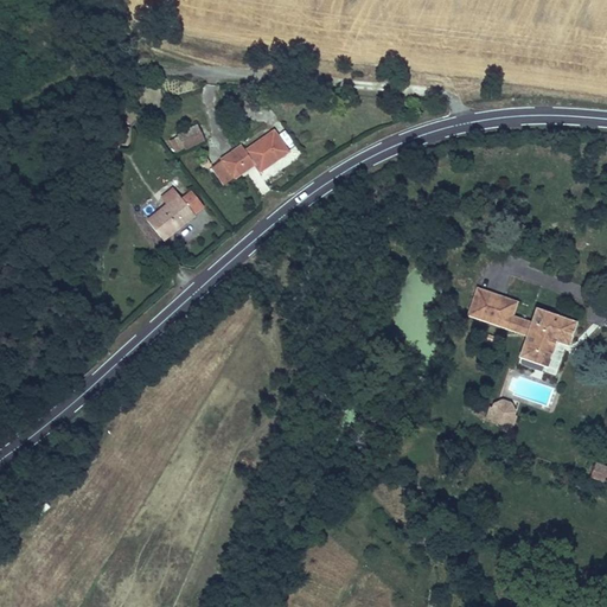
[(203,139),(197,126),(179,135),(185,148),(203,139)]
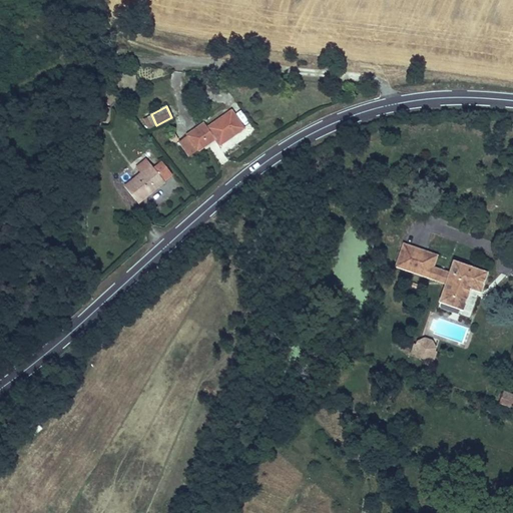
[(108,123),(109,108),(97,107),(95,121),(108,123)]
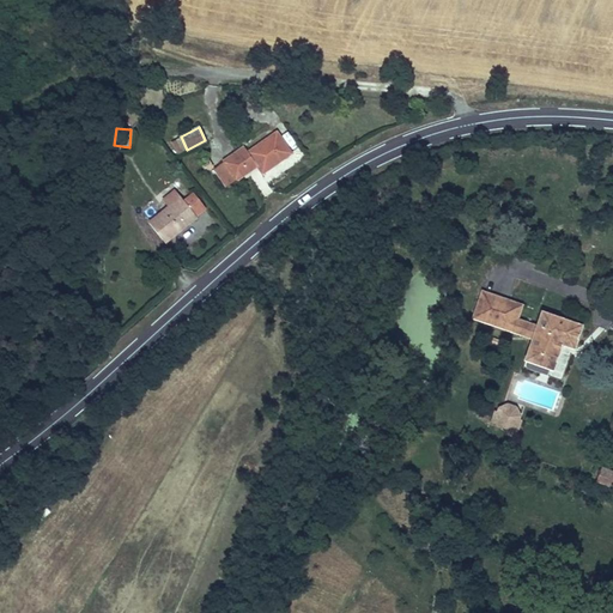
[(262,174),(291,153),(277,133),(248,153),(244,147),(223,163),(235,181),(236,181),(258,167),(262,174)]
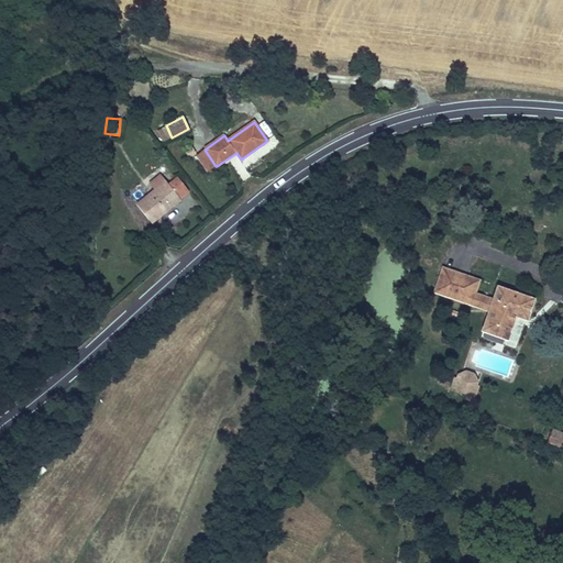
[(216,166),(205,150),(197,156),(208,172),(216,166)]
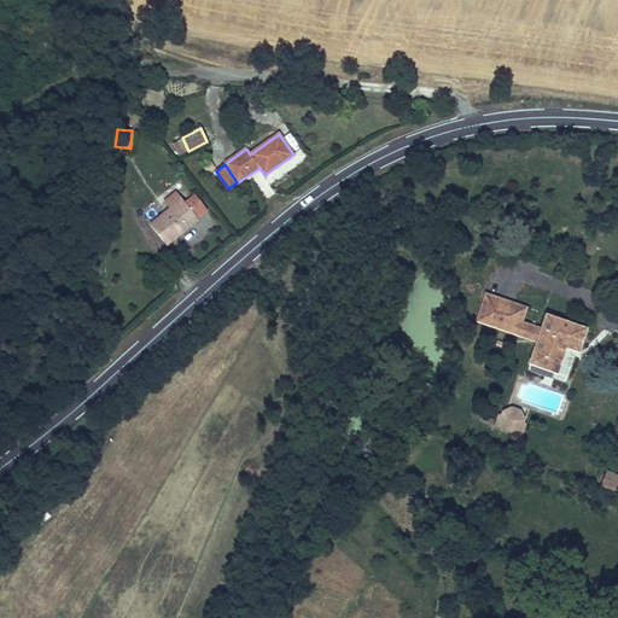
[(185,202),(176,192),(164,202),(169,209),(170,209),(173,211),(185,202)]
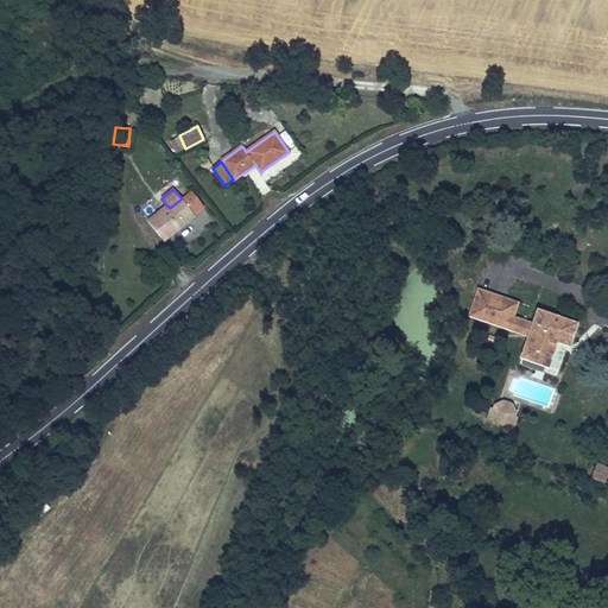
[(195,215),(194,214),(203,207),(191,192),(182,200),(182,198),(170,208),(168,206),(166,206),(147,221),(162,238),(181,222),(183,225),(195,215)]
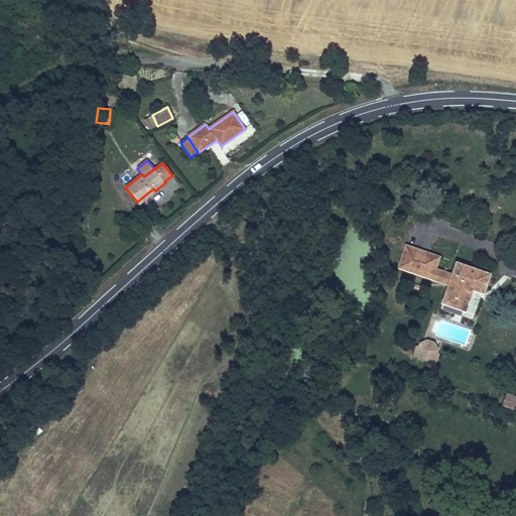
[(139,205),(155,190),(153,188),(137,202),(139,205)]
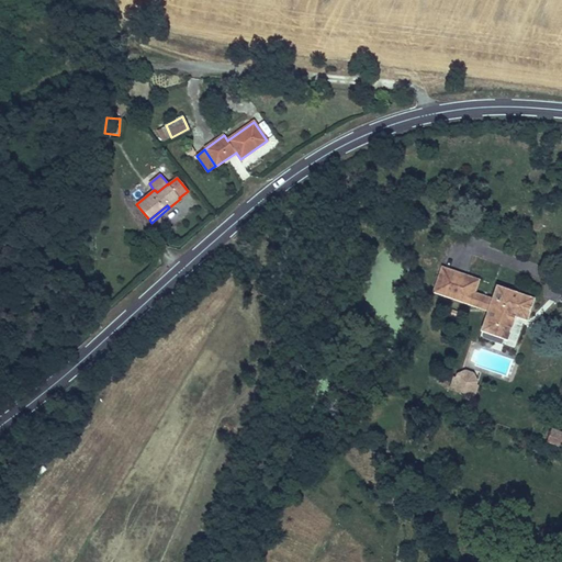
[(478,280),(442,268),(434,292),(470,303),(473,293),(478,280)]
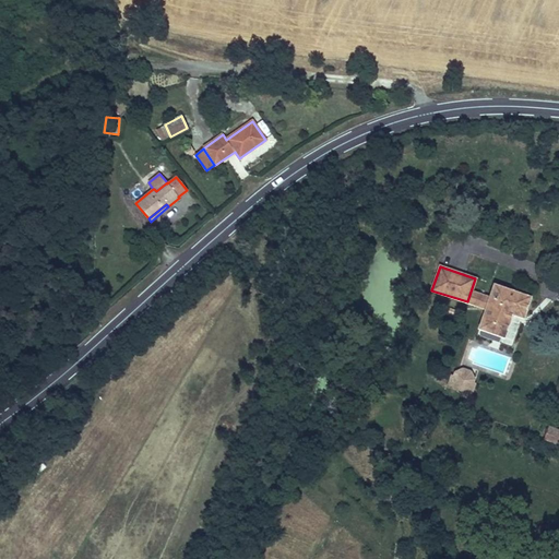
[(523,318),(530,297),(494,285),(489,298),(486,309),(479,329),(503,337),(511,313),(523,318)]
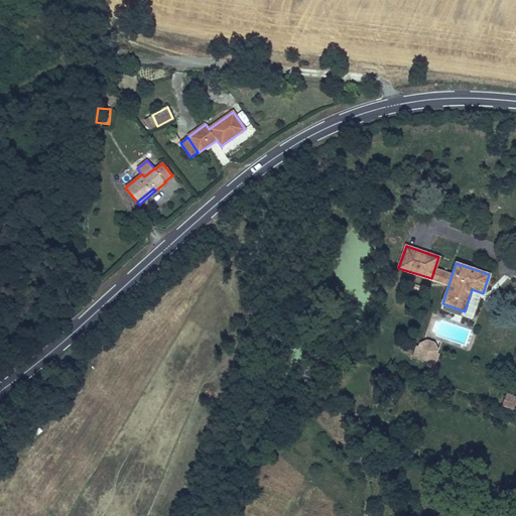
[(448,285),(452,275),(434,269),(431,278),(448,285)]
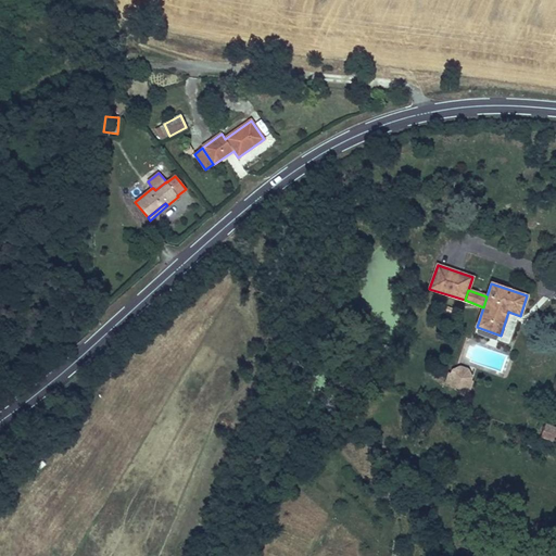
[(451,315),(453,310),(443,306),(441,312),(451,315)]
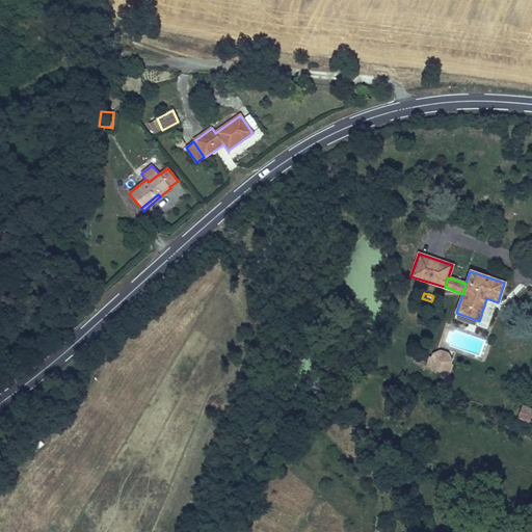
[(451,361),(448,354),(440,351),(432,354),(431,358),(450,365),(451,361)]
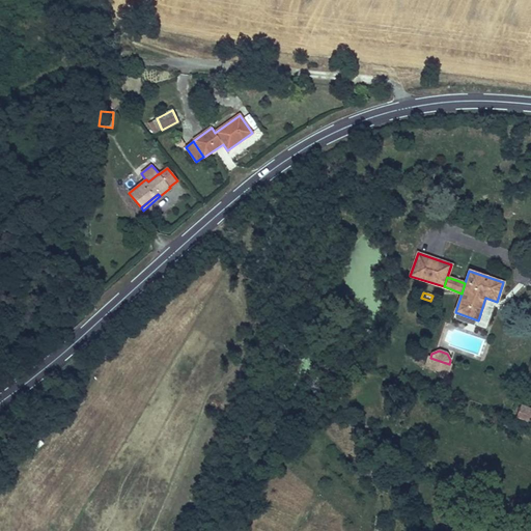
[(449,364),(430,358),(428,357),(425,366),(447,374),(450,364),(449,364)]
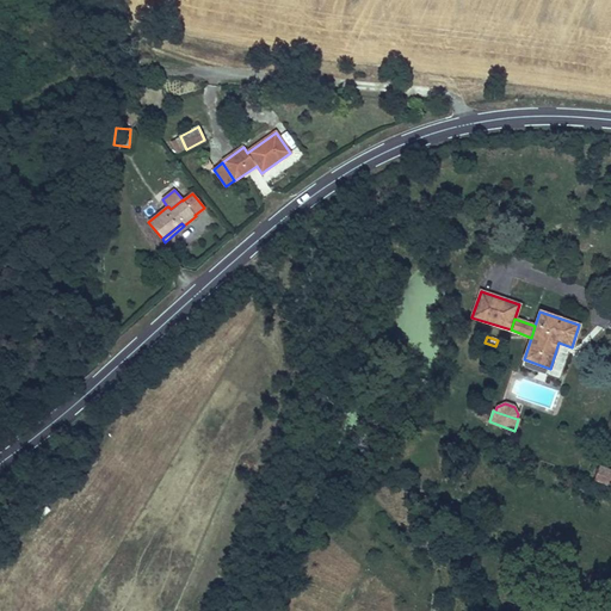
[(610,487),(610,485),(610,474),(598,470),(594,481),(610,487)]
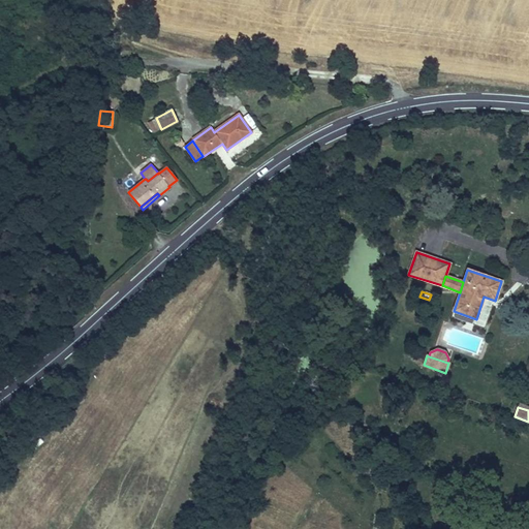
All buildings are outlined.
